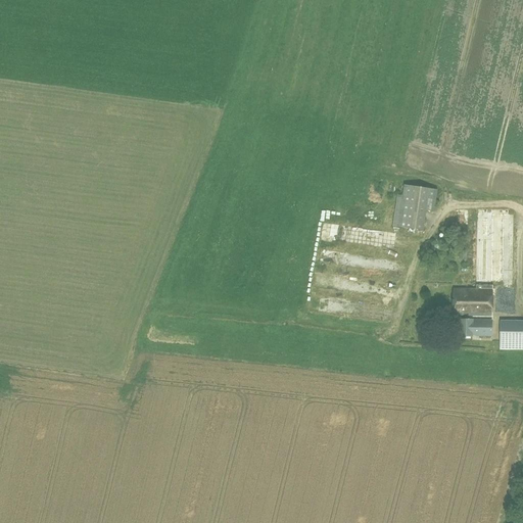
[(403,186),(402,195),(397,194),(392,226),(398,227),(423,231),(427,199),(435,200),(437,190),(403,186)]
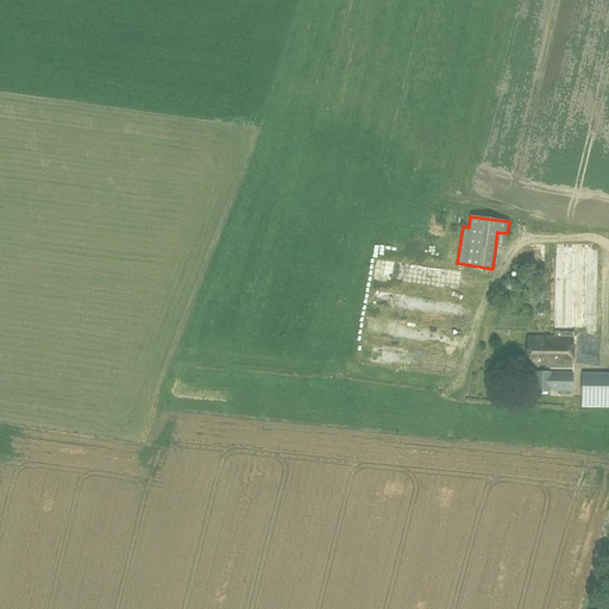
[(414,292),(418,280),(408,277),(406,289),(414,292)]
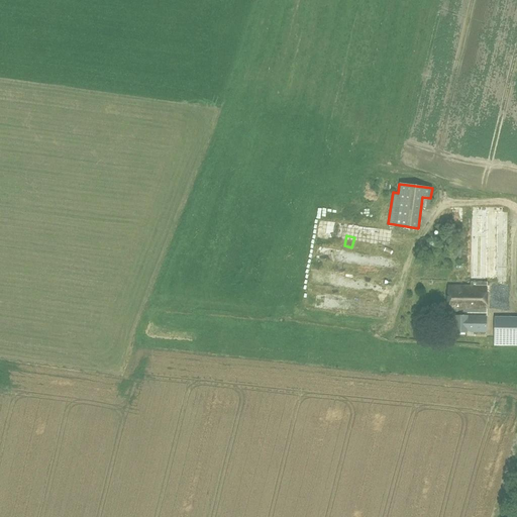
[(487,312),(487,286),(470,286),(447,286),(447,311),(459,312),(459,316),(454,316),(454,332),(467,332),(467,330),(471,330),(471,331),(486,332),(487,317),(463,316),(463,312),(487,312)]
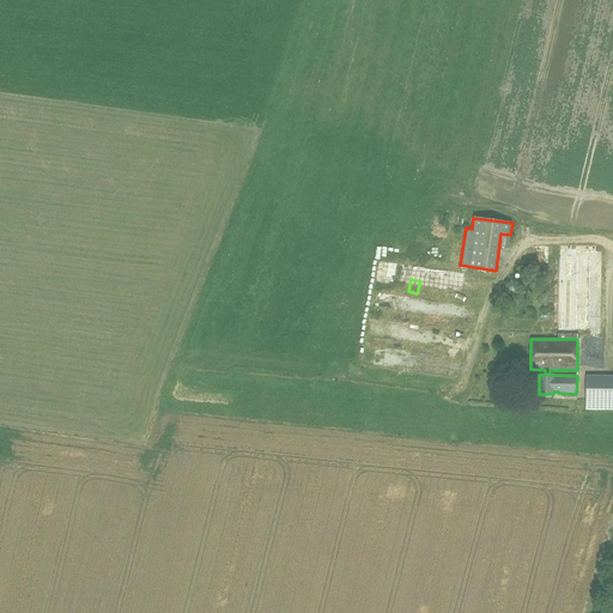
[(612,375),(587,375),(584,408),(612,410),(612,375)]
